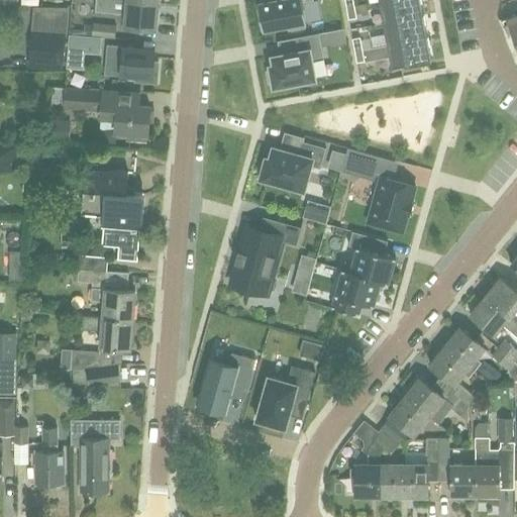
[(156,29),(159,2),(128,0),(96,0),(96,11),(125,13),(124,26),(156,29)]
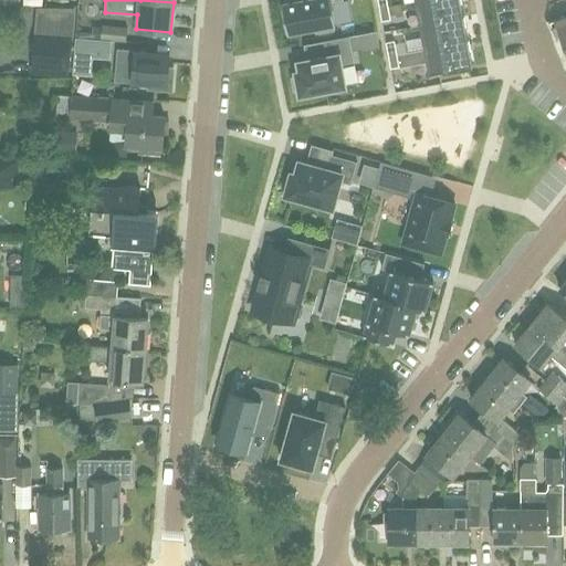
[(290,0),(282,1),(289,34),(315,29),(316,33),(334,30),(334,25),(336,25),(332,2),(344,0),(343,0),(290,0)]
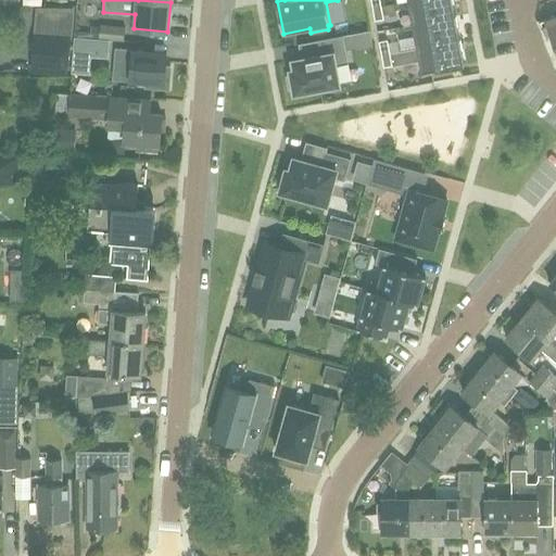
[(452,0),(417,0),(408,2),(413,25),(455,17),(452,0)]
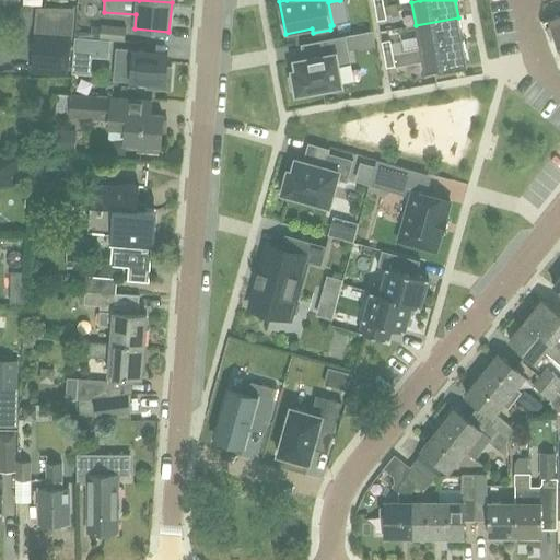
[(384,7),(375,9),(377,21),(386,20),(384,7)]
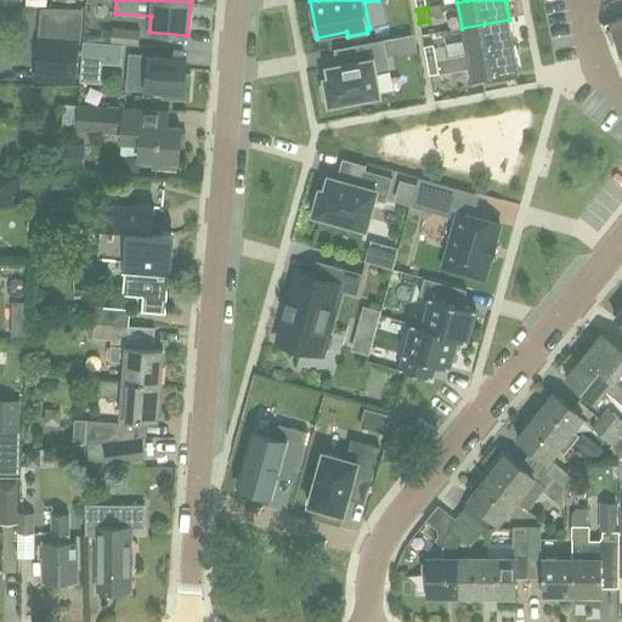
[(509,20),(462,28),(467,54),(514,45),(509,20)]
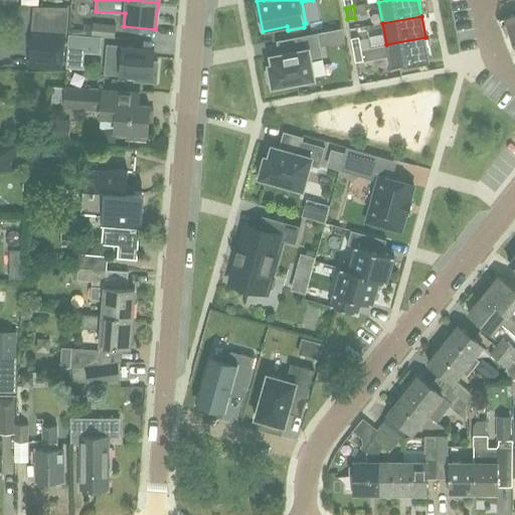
[(82,34),(114,37),(115,25),(93,23),(93,25),(82,25),(82,34)]
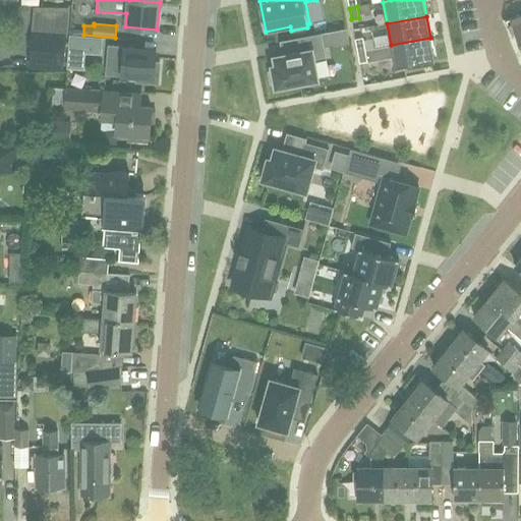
[(62,67),(65,34),(33,31),(30,65),(62,67)]
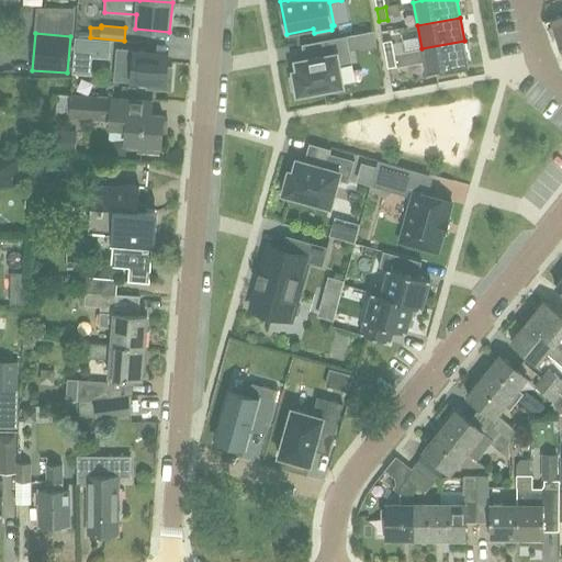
[(296,90),(298,94),(343,86),(339,64),(351,62),(347,36),(322,41),(324,56),(304,59),(296,62),(298,71),(293,71),(294,77),(290,78),(292,90),(296,90)]
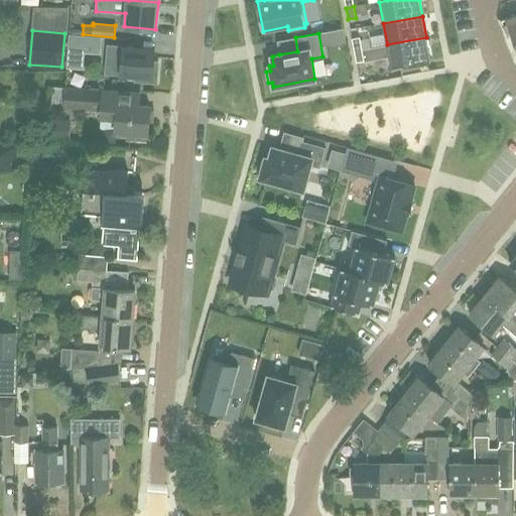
[(101,37),(68,35),(66,68),(83,69),(84,53),(100,54),(101,37)]
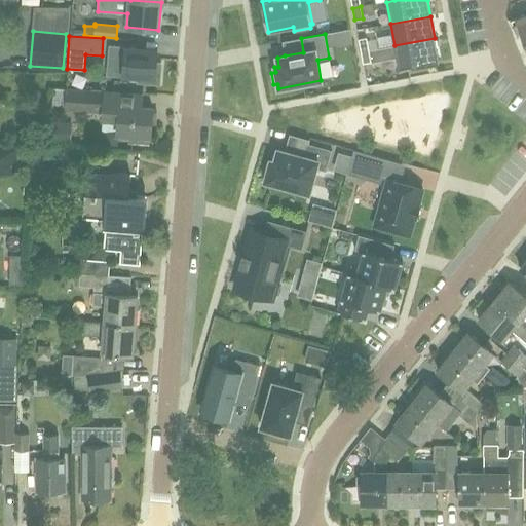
[(367,38),(359,40),(361,51),(369,50),(367,38)]
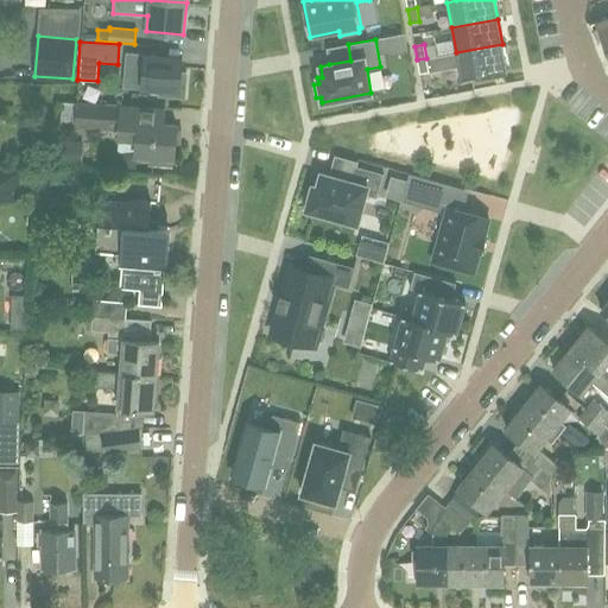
[(502,44),(456,52),(461,78),(507,70),(502,44)]
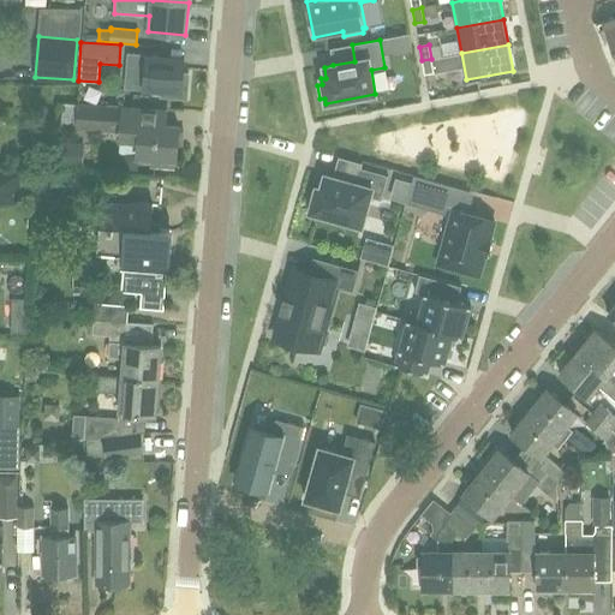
[(190,75),(181,73),(184,58),(127,53),(125,87),(161,90),(160,99),(187,101),(190,75)]
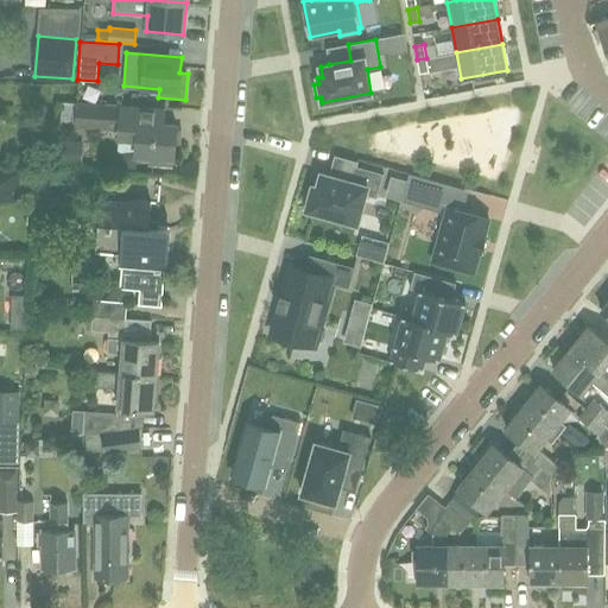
[(426,58),(417,59),(419,74),(429,73),(426,58)]
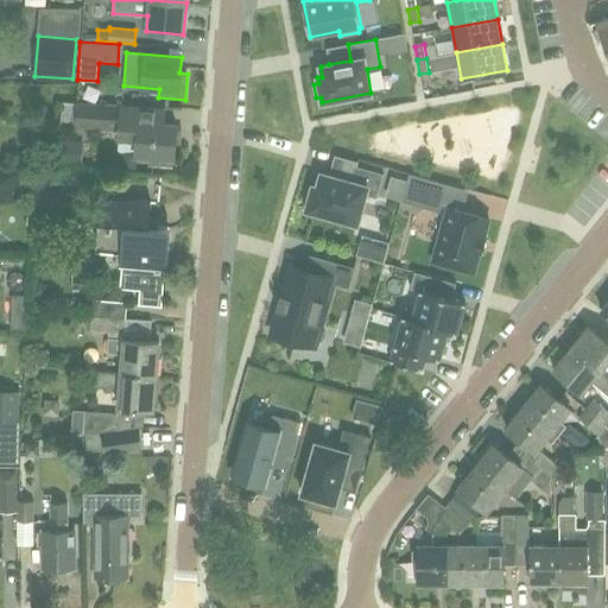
[(105,105),(62,101),(59,124),(76,125),(76,126),(119,130),(119,140),(137,141),(135,154),(150,156),(150,163),(171,165),(172,158),(173,158),(175,146),(179,146),(181,128),(176,128),(176,125),(164,124),(166,108),(105,103),(105,105)]
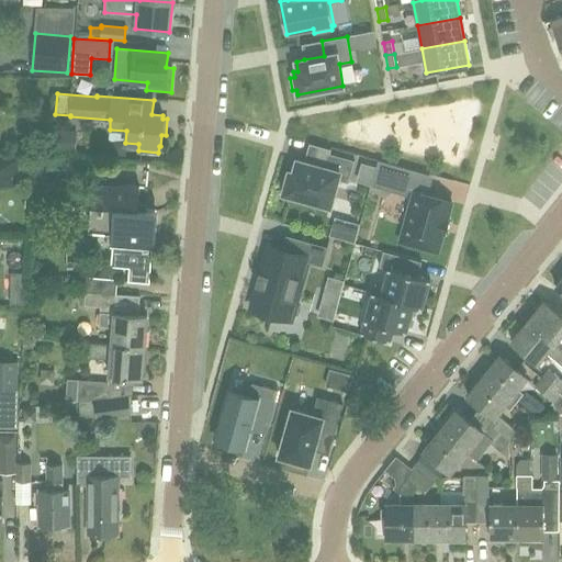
[(337,180),(349,183),(355,160),(329,154),(325,168),(298,160),(293,173),(290,172),(289,176),(284,175),(280,188),(284,190),(283,193),(330,206),(337,180)]
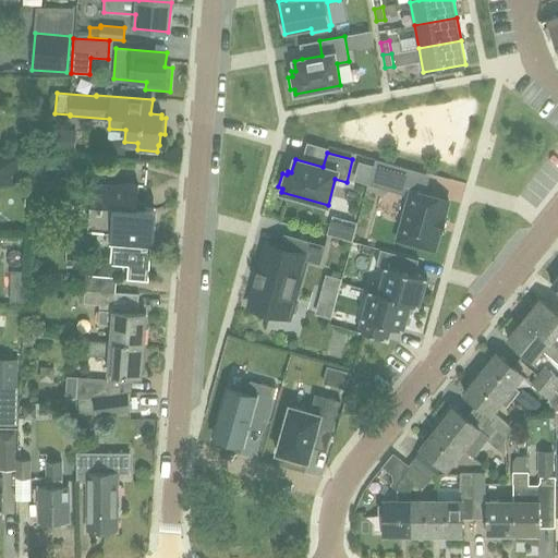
[(1,181),(21,180),(20,158),(0,159),(1,181)]
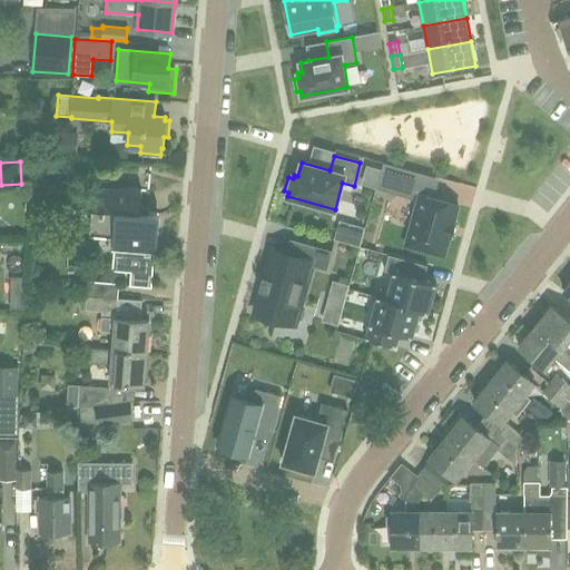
[(415,193),(421,173),(384,163),(376,188),(413,199),(415,193)]
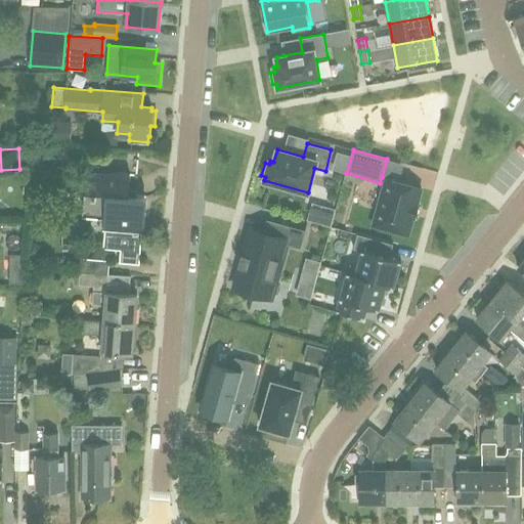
[(107,203),(128,205),(129,194),(130,174),(87,171),(83,217),(106,219),(107,203)]
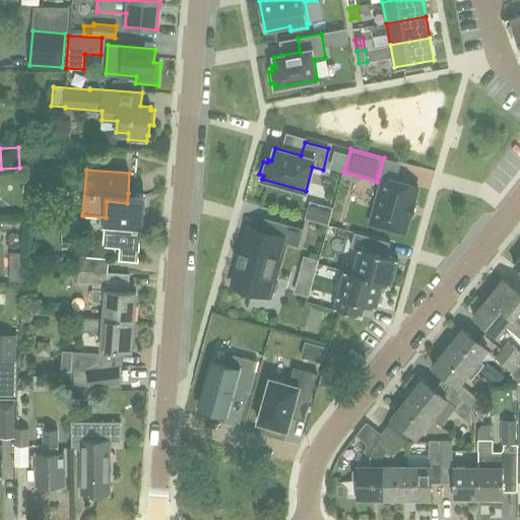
[(418,187),(396,181),(383,177),(370,223),(405,234),(410,215),(411,216),(414,205),(413,204),(418,187)]
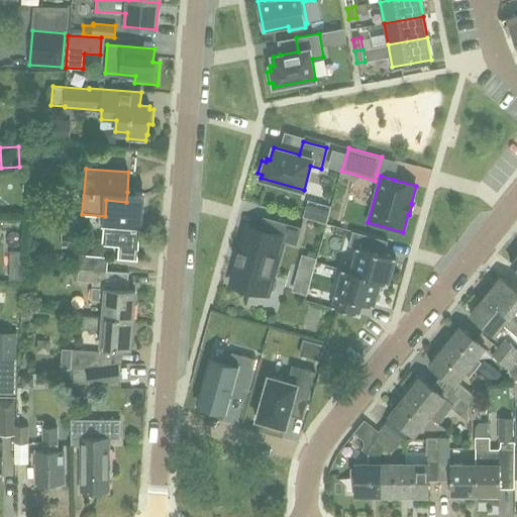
[(141,230),(145,194),(127,192),(126,202),(106,200),(105,216),(102,244),(119,246),(118,259),(137,260),(140,230),(141,230)]
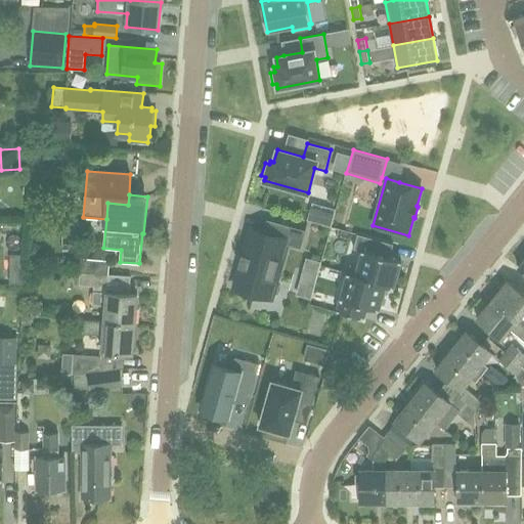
[(272,296),(277,277),(287,245),(301,249),(306,230),(266,219),(263,233),(251,229),(244,255),(242,254),(238,266),(241,266),(234,288),(271,298),(272,296)]
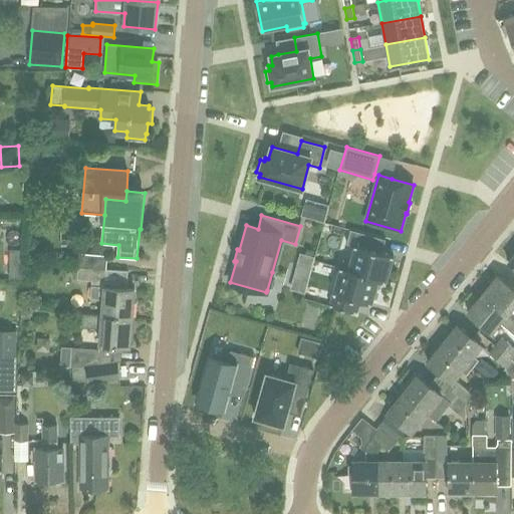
[(340,268),(387,280),(394,256),(381,252),(386,239),(350,230),(346,244),(354,246),(348,269),(340,267),(340,268)]
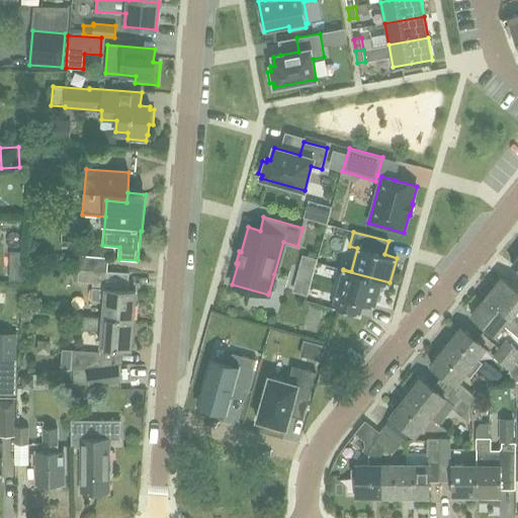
[(79,268),(107,271),(108,257),(80,255),(79,268)]
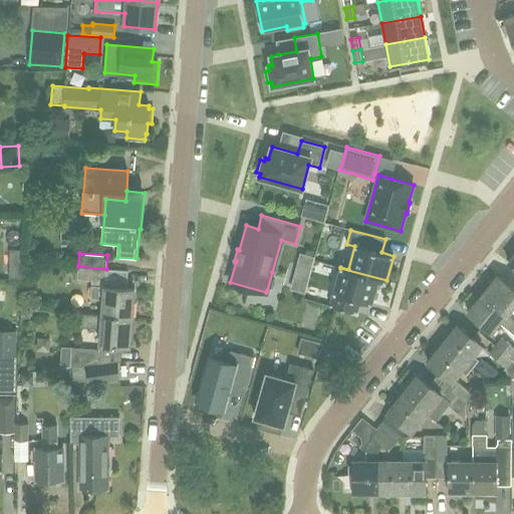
[(102,314),(133,316),(135,288),(126,287),(129,271),(106,269),(78,266),(77,279),(91,281),(89,299),(103,300),(102,314)]
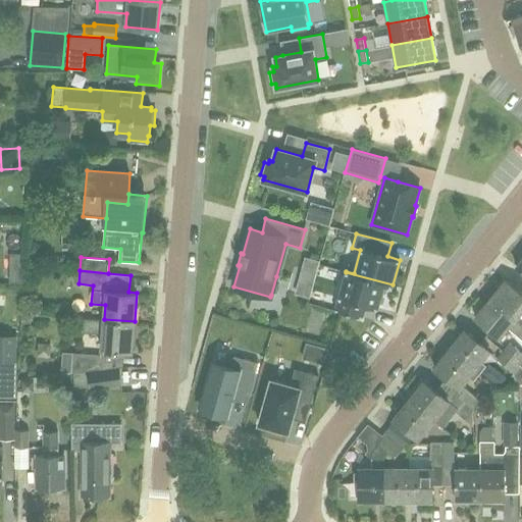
[(393,284),(346,272),(334,310),(362,318),(366,305),(377,308),(384,283),(393,285),(393,284)]
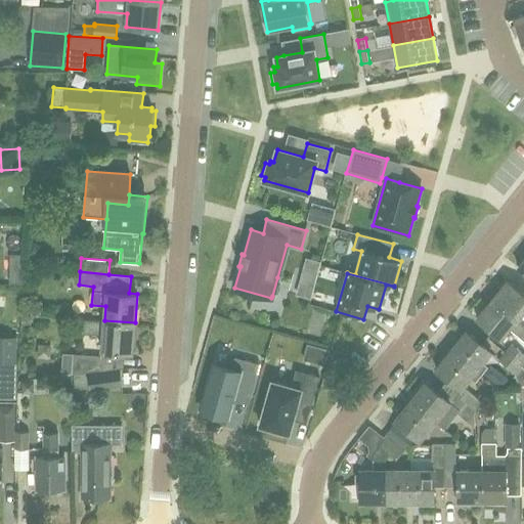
[(523,324),(523,294),(508,280),(494,298),(498,302),(495,305),(498,308),(500,306),(523,324)]
